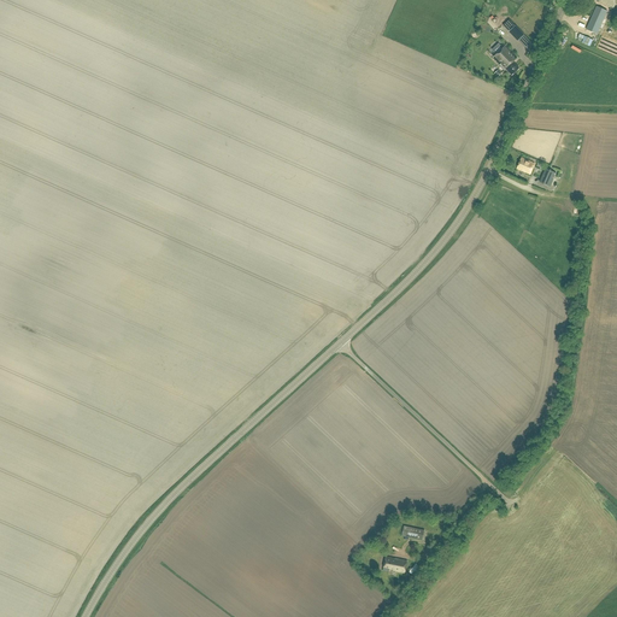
[(607,11),(597,6),(586,29),(597,34),(607,11)]
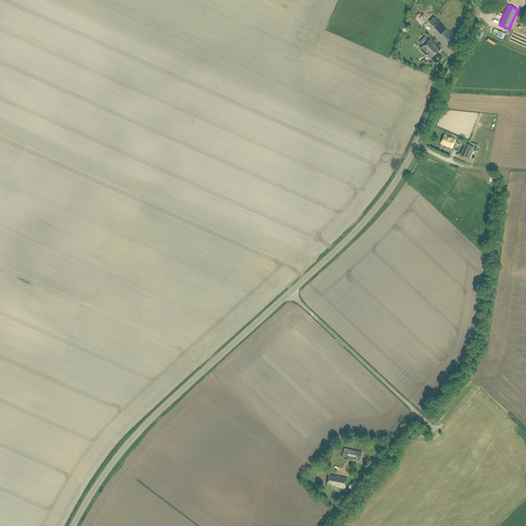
[(440,23),(434,28),(442,36),(447,30),(440,23)]
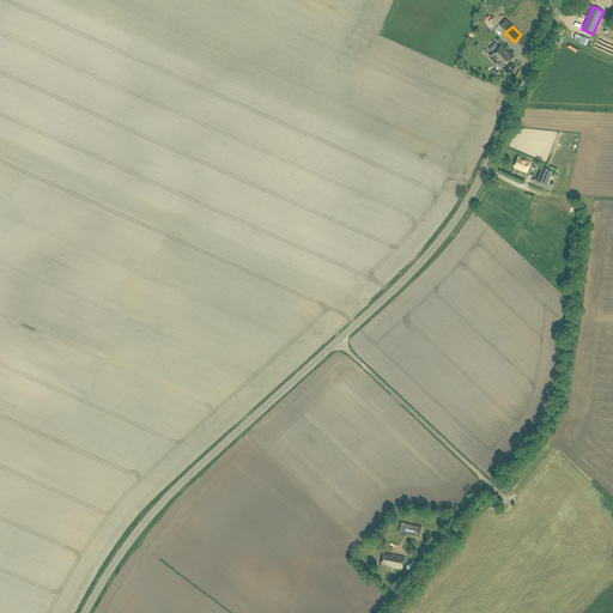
[(514,58),(503,46),(490,56),(502,70),(503,68),(509,74),(516,68),(510,61),(514,58)]
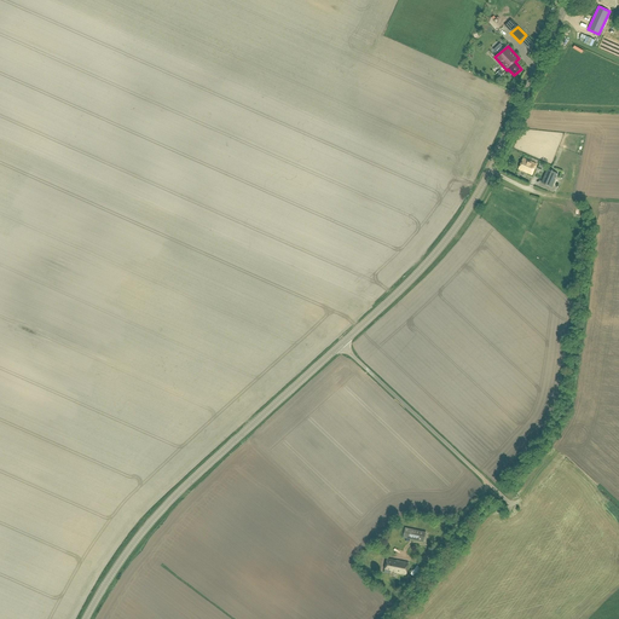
[(537,165),(524,158),(519,169),(532,175),(537,165)]
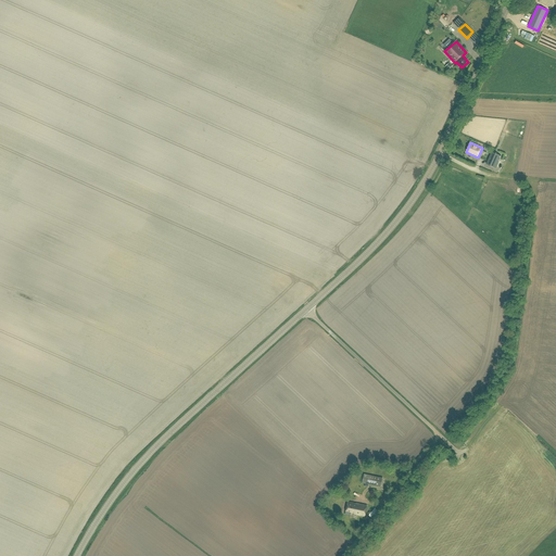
[(501,156),(492,152),(487,165),(495,168),(501,156)]
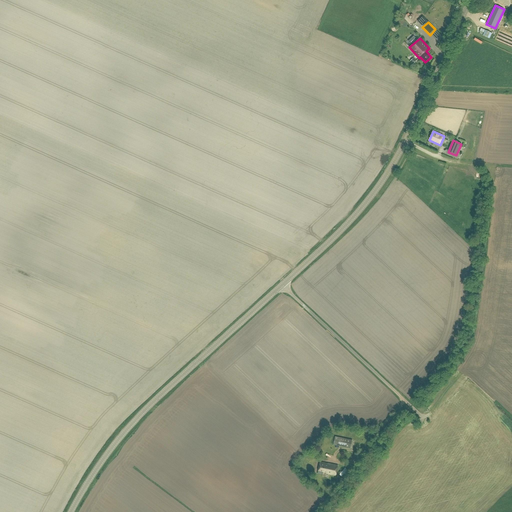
[(352,440),(335,436),(333,445),(350,448),(352,440)]
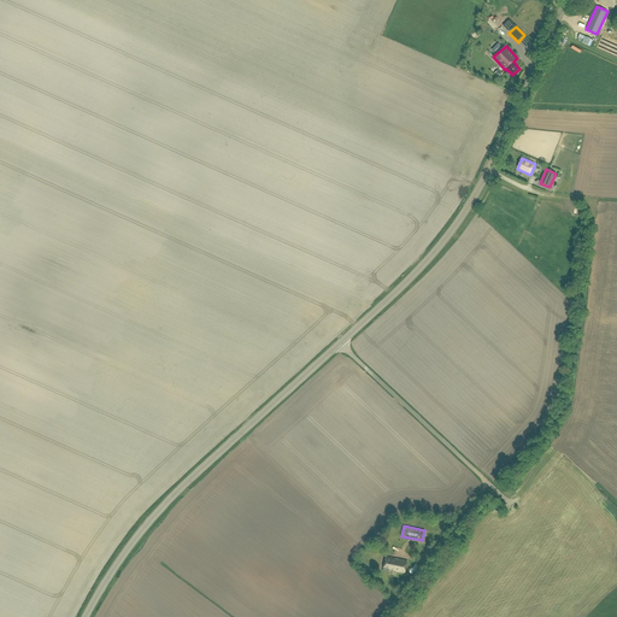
[(407,560),(386,557),(383,571),(389,573),(389,569),(393,569),(393,571),(405,574),(407,560)]
